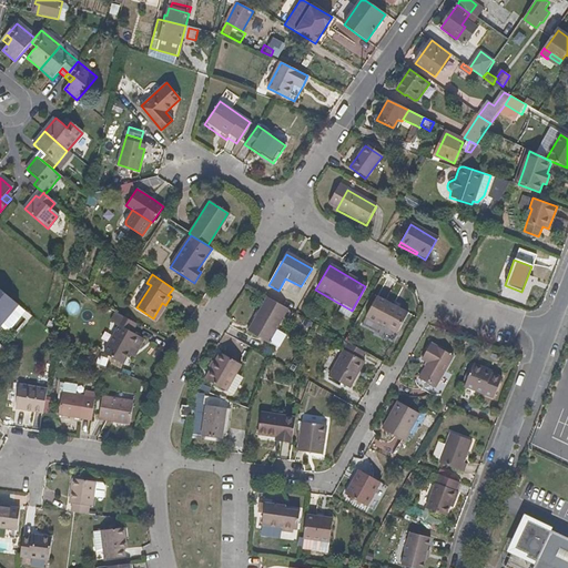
[(0,327),(19,305),(0,288),(0,327)]
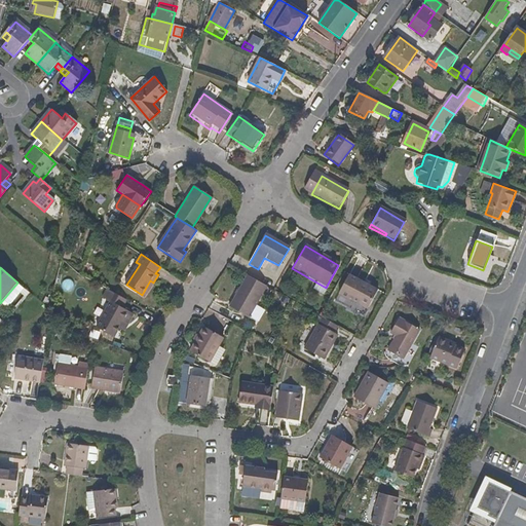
[(366,311),(376,292),(348,275),(339,295),(366,311)]
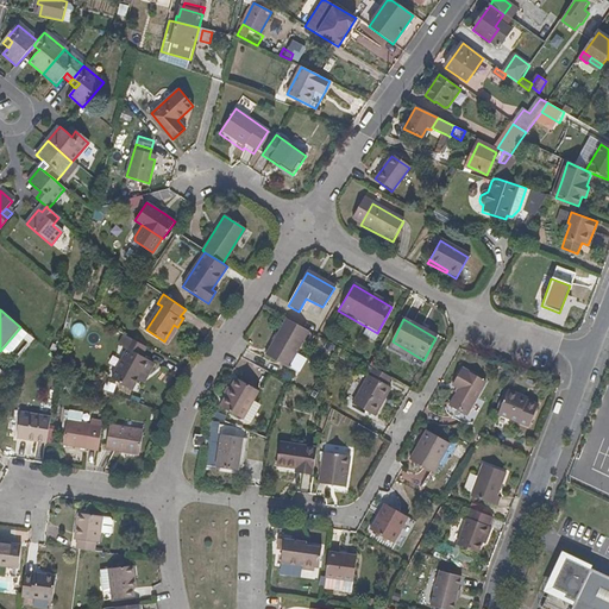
[(288,370),(308,333),(286,320),(265,357),(288,370)]
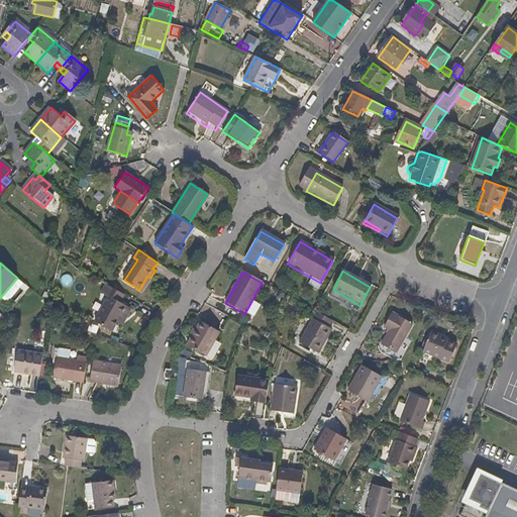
[(141,291),(150,278),(147,276),(139,290),(141,291)]
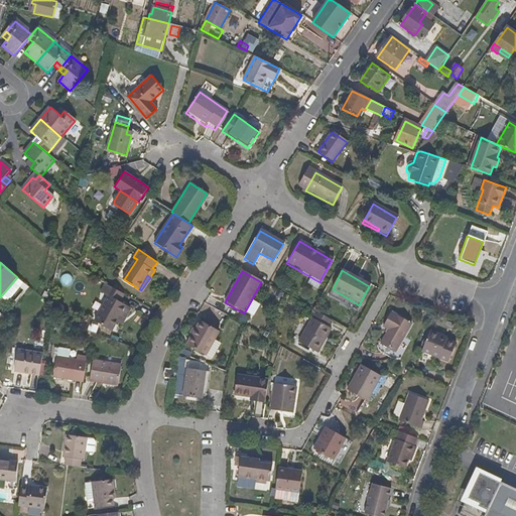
[(116,323),(121,315),(125,317),(130,307),(120,302),(124,294),(105,284),(101,292),(107,295),(97,314),(94,321),(112,331),(116,323)]
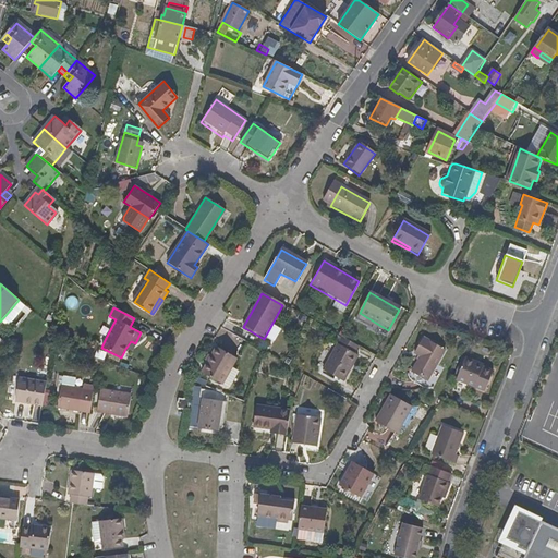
[(343,381),(358,356),(354,354),(358,347),(341,338),(323,371),(343,381)]
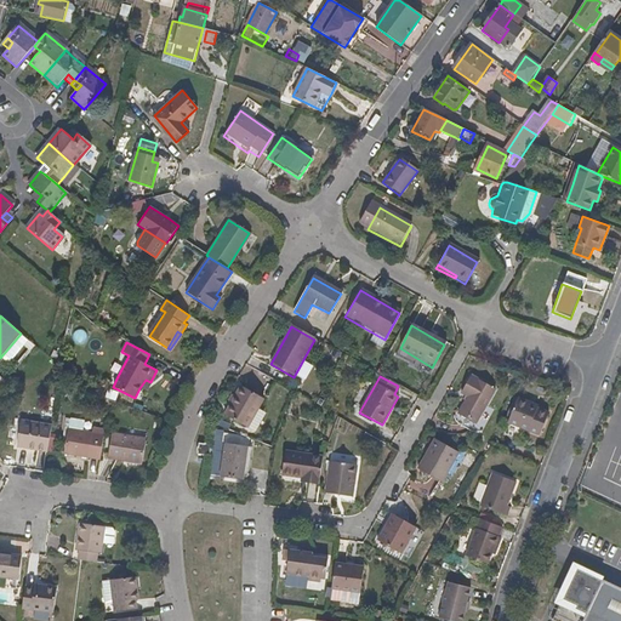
[(476,425),(495,389),(471,376),(462,394),(468,398),(459,415),(476,425)]
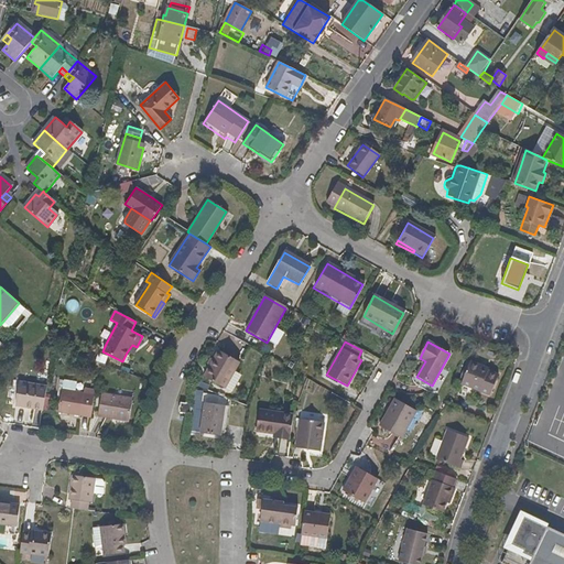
[(132,356),(137,347),(132,345),(127,353),(132,356)]
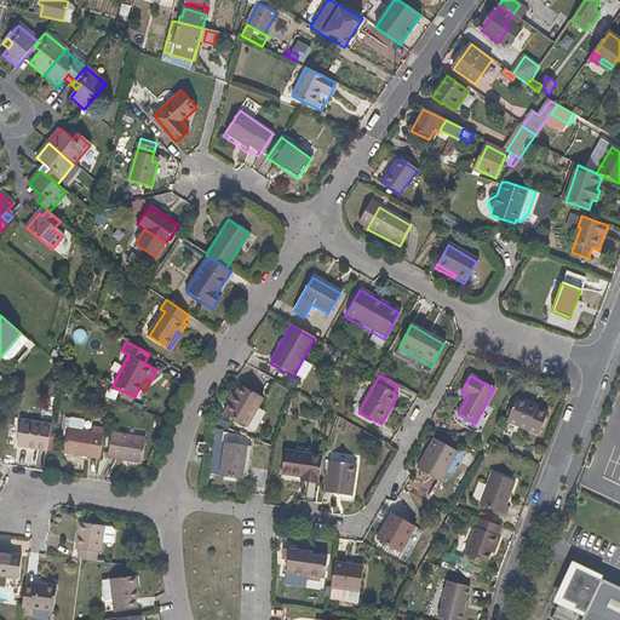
[(247,429),(263,401),(239,388),(223,415),(247,429)]
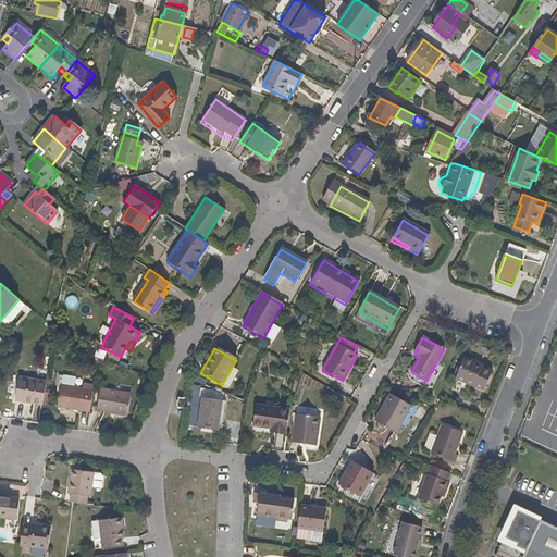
[(484,392),(492,370),(482,367),(483,363),(463,357),(455,380),(466,384),(484,392)]
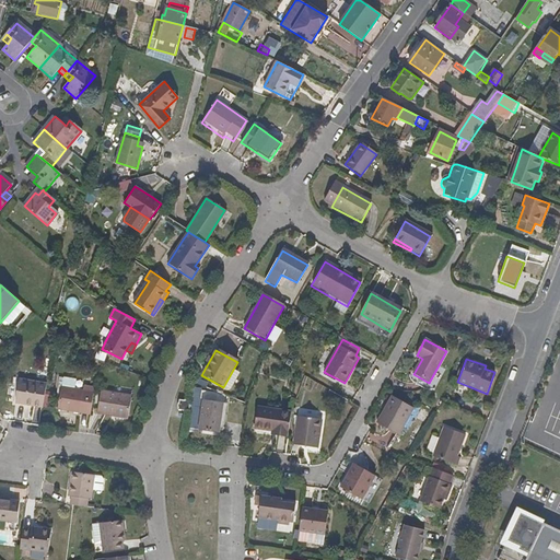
[(44,408),(47,385),(18,381),(14,404),(44,408)]
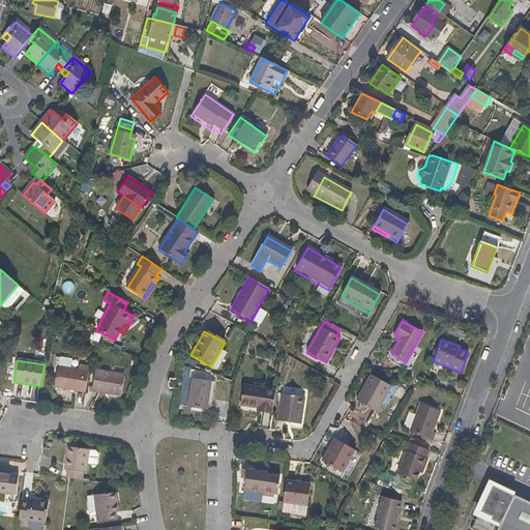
[(441,370),(443,365),(433,361),(432,366),(441,370)]
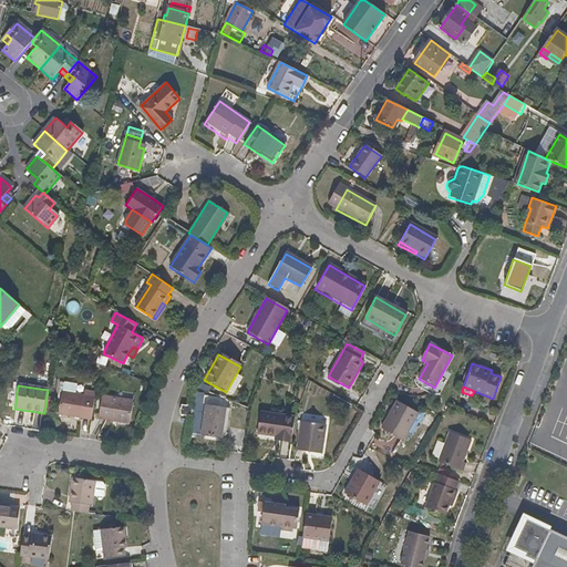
[(92,421),(96,393),(85,392),(84,395),(62,392),(59,415),(92,421)]
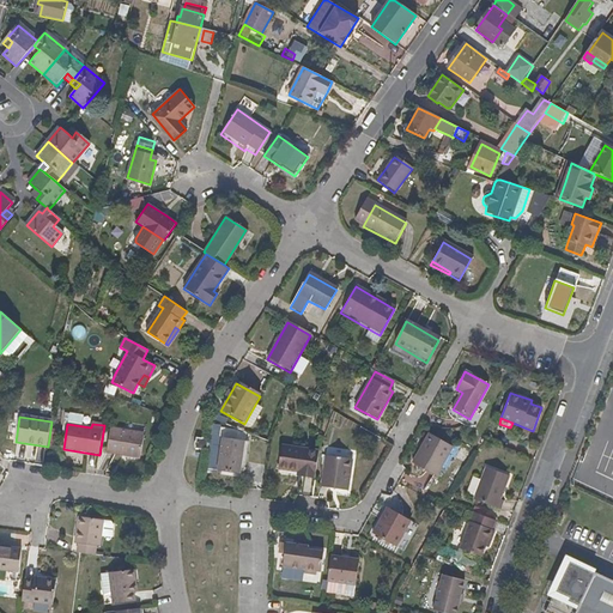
[(140,457),(144,435),(110,429),(107,453),(140,457)]
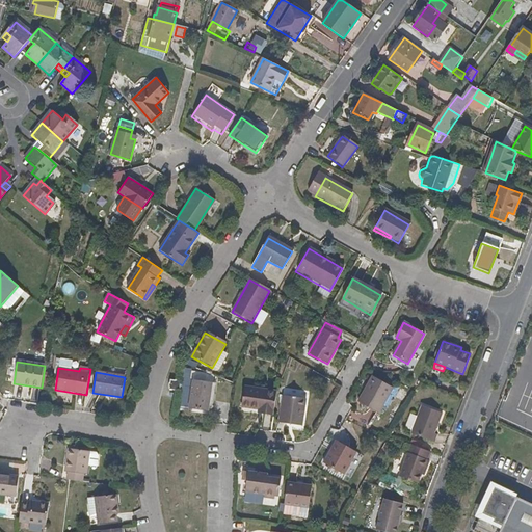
[(379,416),(393,390),(372,379),(357,403),(379,416)]
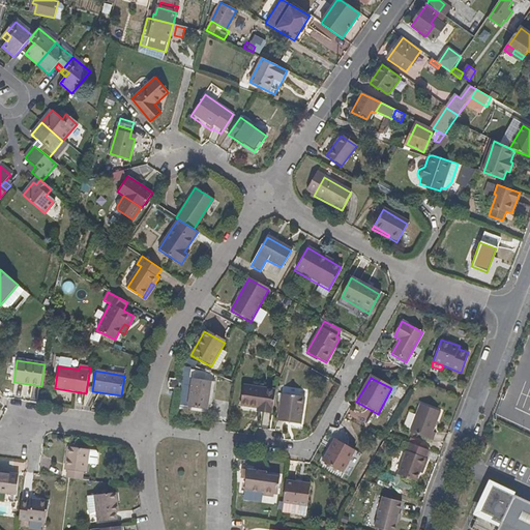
[(178,391),(179,382),(168,381),(167,390),(178,391)]
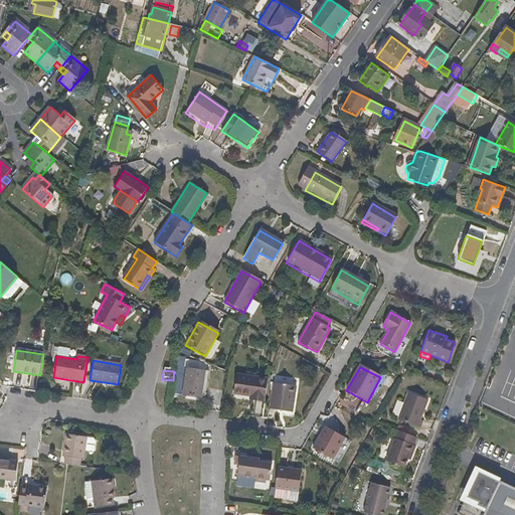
[(205,389),(207,373),(186,370),(182,397),(201,400),(201,397),(202,389),(205,389)]
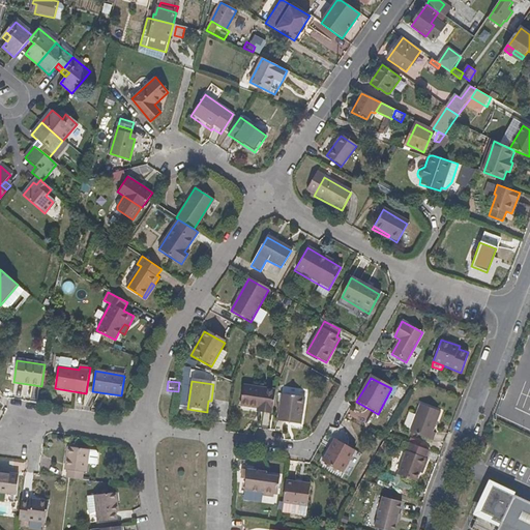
[(271,415),(274,392),(241,388),(239,407),(257,409),(261,410),(261,413),(271,415)]
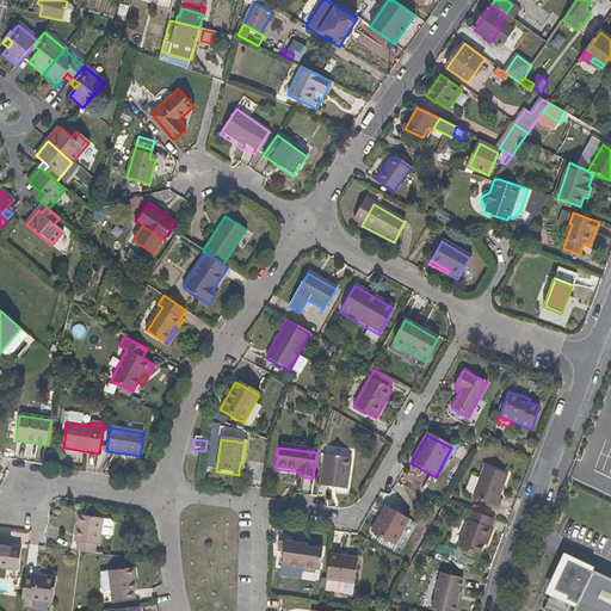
[(346,491),(350,460),(322,457),(319,487),(346,491)]
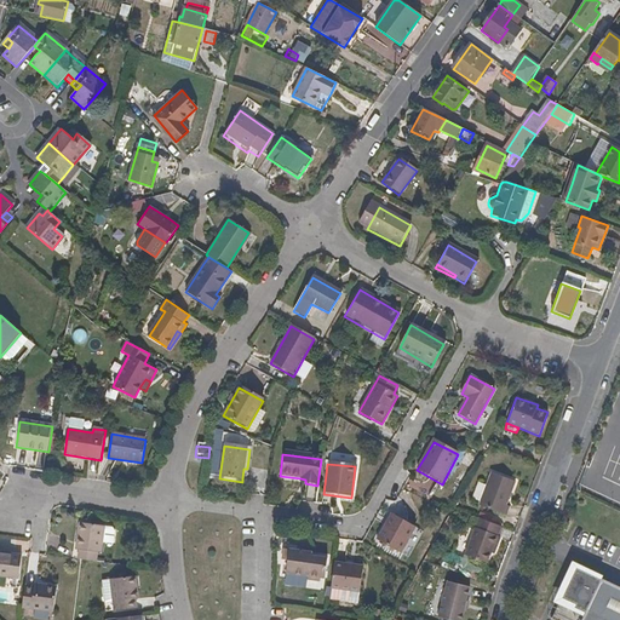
[(507,499),(514,482),(489,474),(477,506),(504,517),(507,507),(506,506),(505,506),(507,499)]
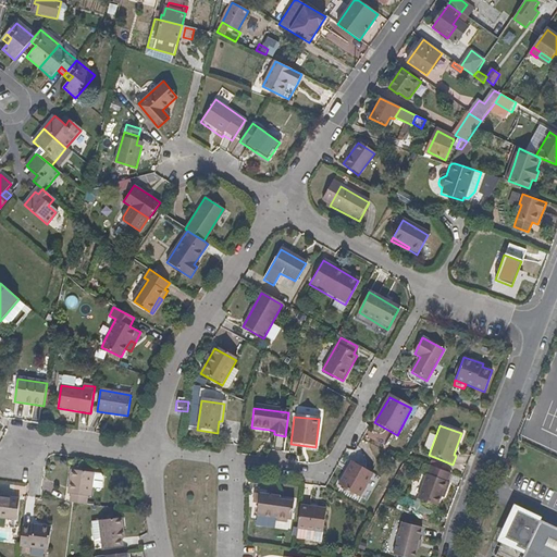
[(374,477),(359,468),(361,463),(355,459),(339,487),(360,499),(374,477)]
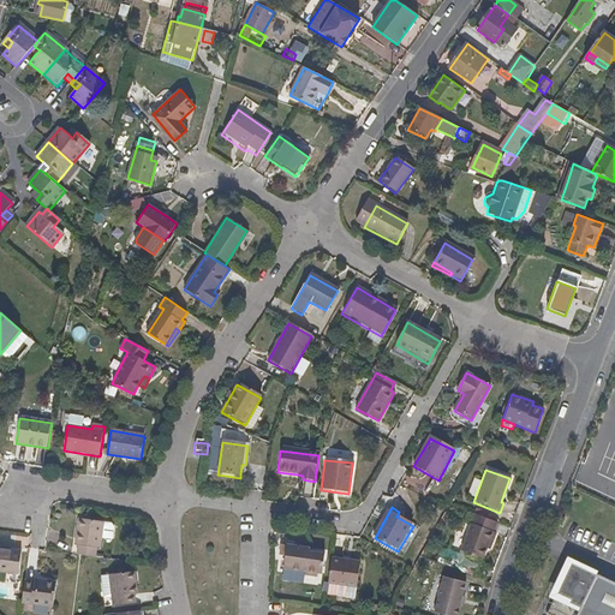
[(490,543),(494,532),(491,531),(494,523),(473,515),(460,551),(481,560),(484,549),(487,543),(490,543)]
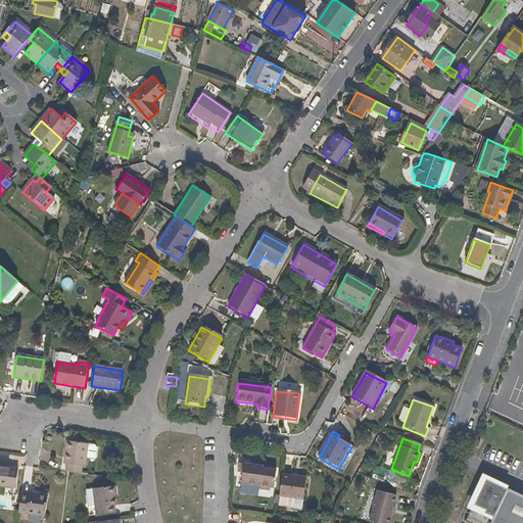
[(84,469),(86,460),(88,446),(67,443),(66,449),(64,459),(67,460),(66,466),(65,473),(67,474),(80,475),(81,468),(84,469)]
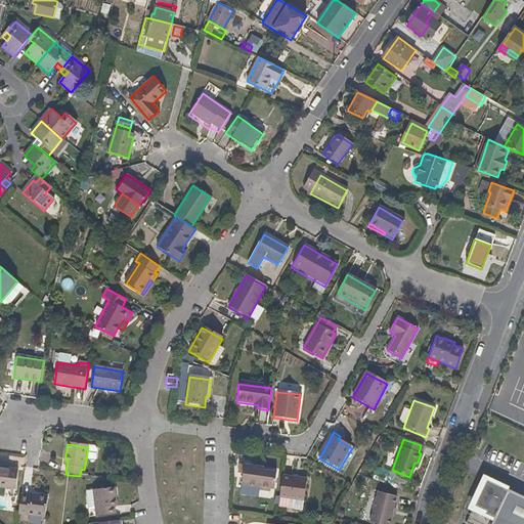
[(95,463),(97,451),(95,449),(88,447),(86,461),(95,463)]
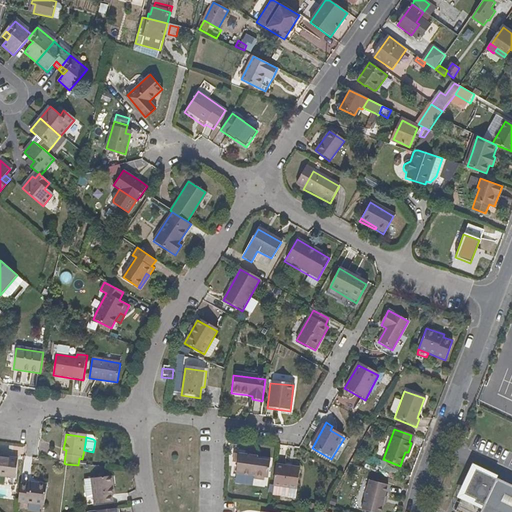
[(269,479),(270,463),(256,461),(256,459),(238,456),(237,465),(236,474),(254,477),(253,480),(264,482),(265,479),(269,479)]
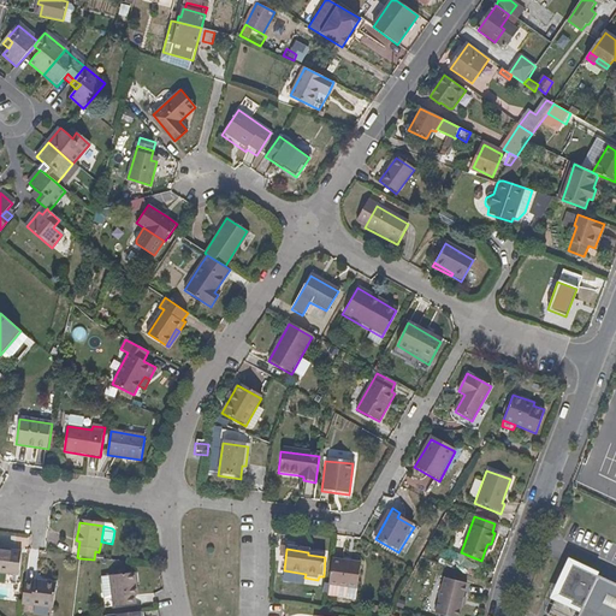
[(0,574),(19,578),(22,555),(0,552),(0,574)]
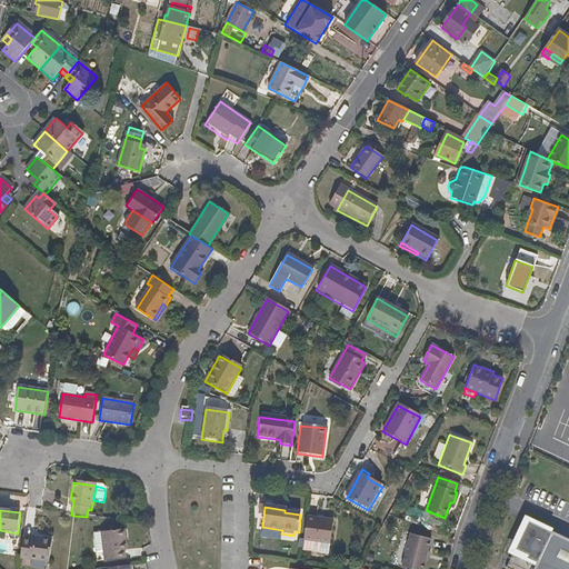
[(330,545),(333,521),(325,520),(323,522),(317,521),(317,519),(307,518),(303,540),(330,545)]
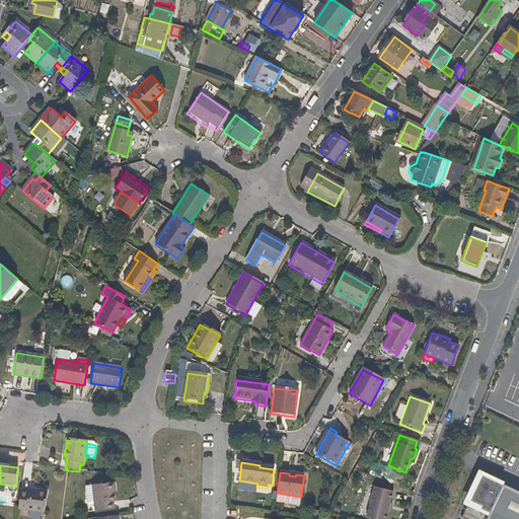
[(518,518),(518,491),(517,491),(479,473),(477,477),(471,492),(462,511),(459,518),(460,518),(518,518)]
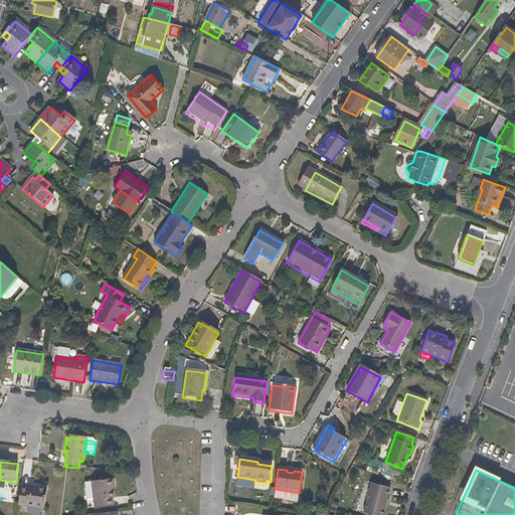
[(114,507),(113,500),(112,492),(115,492),(114,481),(93,483),(94,493),(96,509),(114,507)]
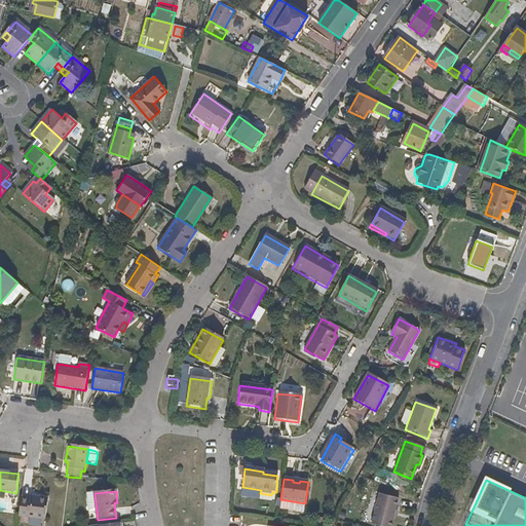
[(378,525),(390,525),(399,498),(379,493),(370,524),(378,525)]
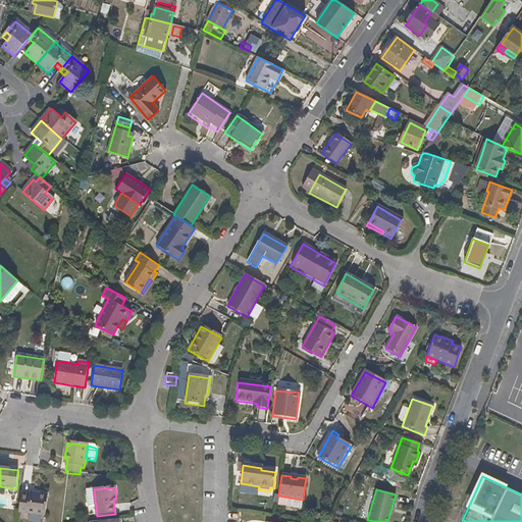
[(45,517),(48,497),(37,494),(37,498),(29,497),(21,496),(19,514),(45,517)]
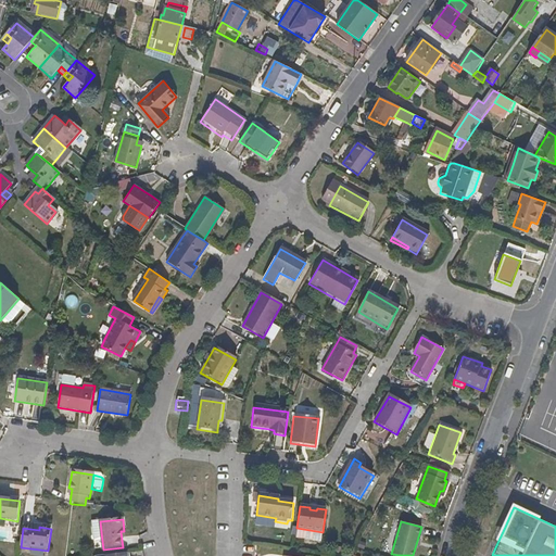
All buildings are outlined.
